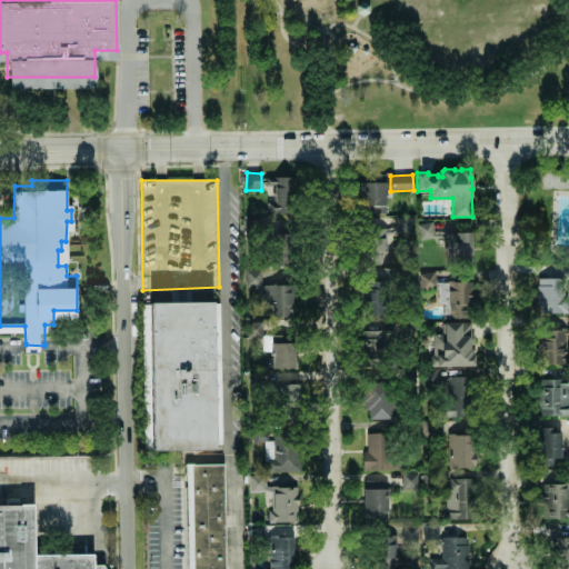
[(363,213),(379,212),(379,208),(386,208),(386,181),(362,182),(363,213)]
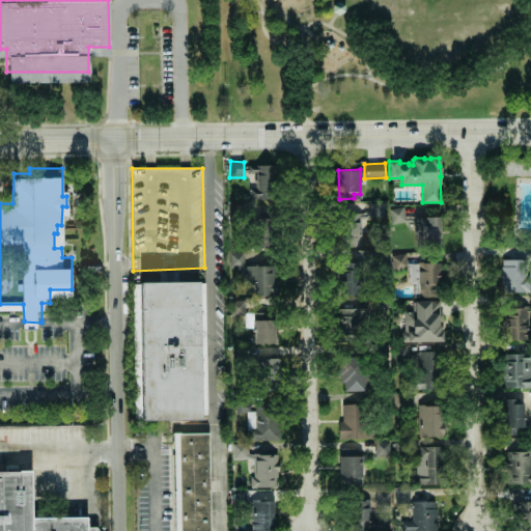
[(384,203),(370,202),(370,218),(384,218),(384,203)]
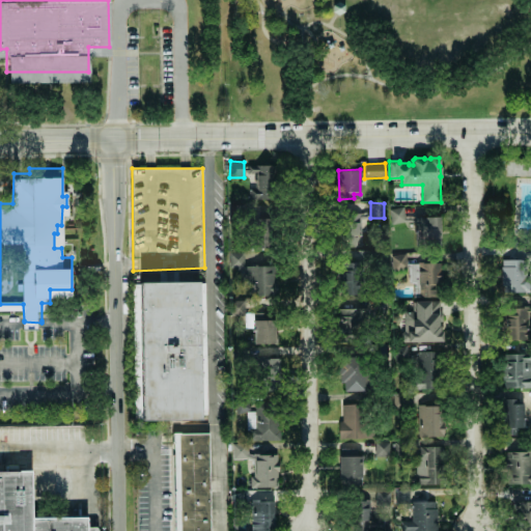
[(389,208),(391,223),(404,222),(403,206),(389,208)]
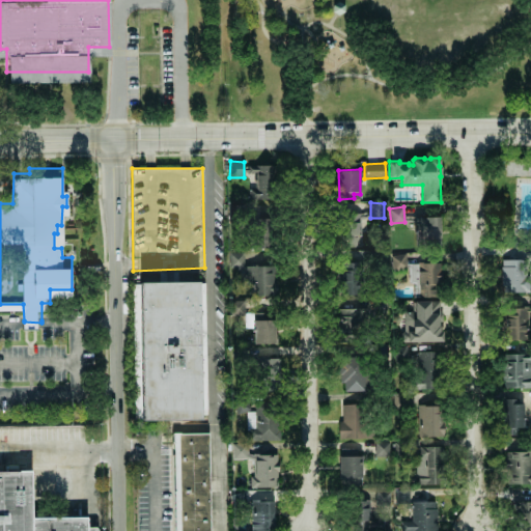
[(346,246),(362,246),(362,231),(368,231),(368,207),(347,207),(346,246)]
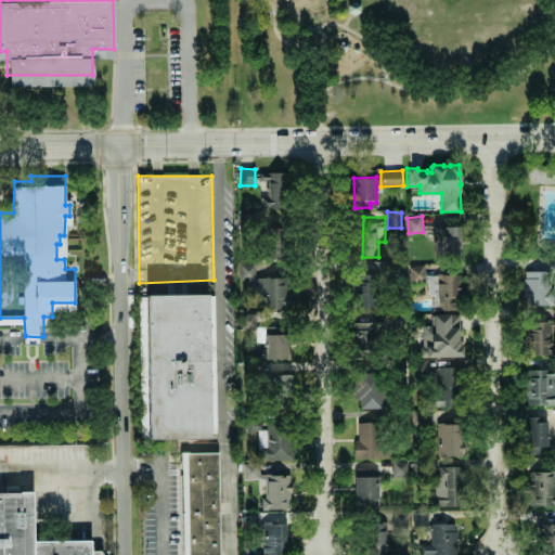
[(260,245),(260,259),(281,259),(280,222),(265,222),(266,245),(260,245)]
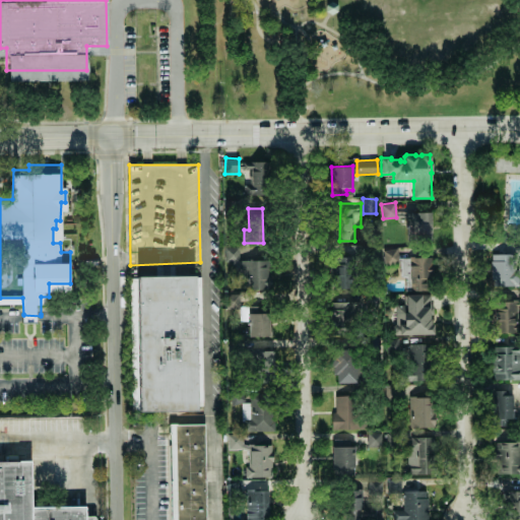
[(433,212),(405,213),(406,237),(433,236),(433,212)]
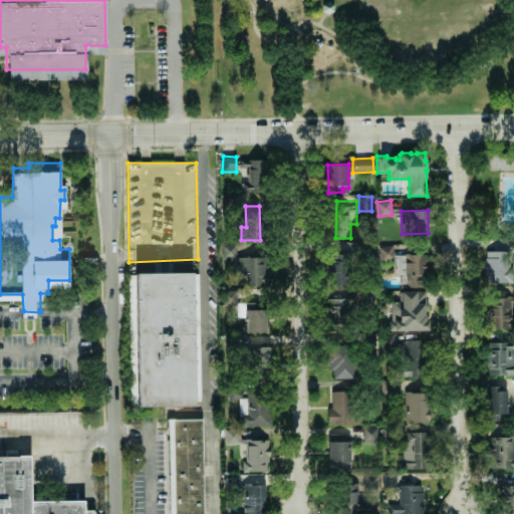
[(328,285),(345,285),(345,262),(351,262),(350,243),(327,243),(328,285)]
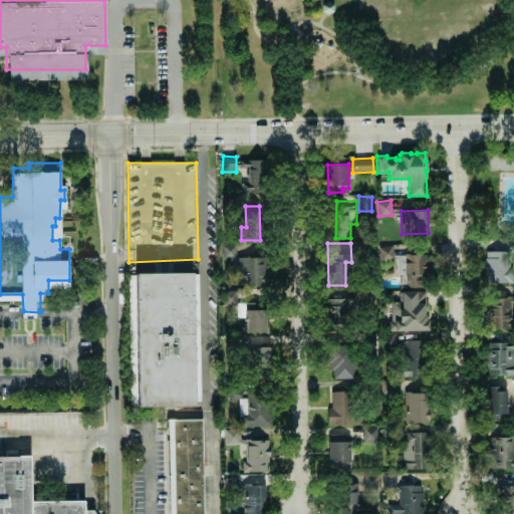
[(267,286),(267,257),(236,258),(236,244),(222,244),(223,258),(233,258),(233,273),(243,273),(243,286),(267,286)]
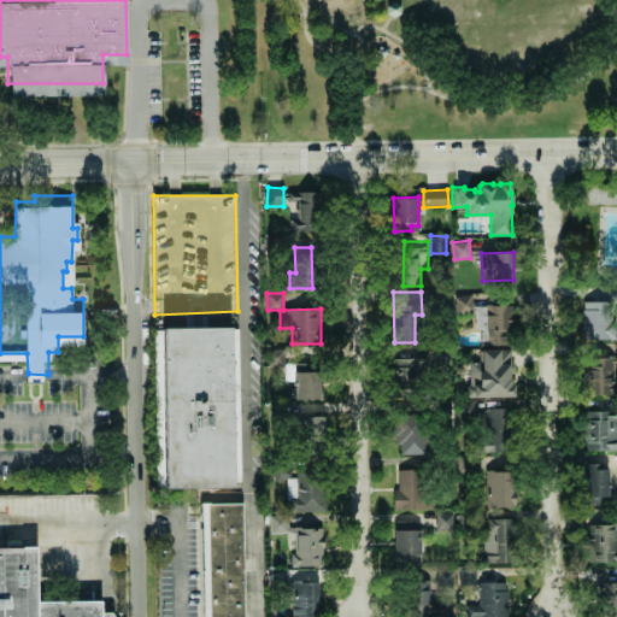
[(612,340),(613,301),(583,301),(582,339),(612,340)]
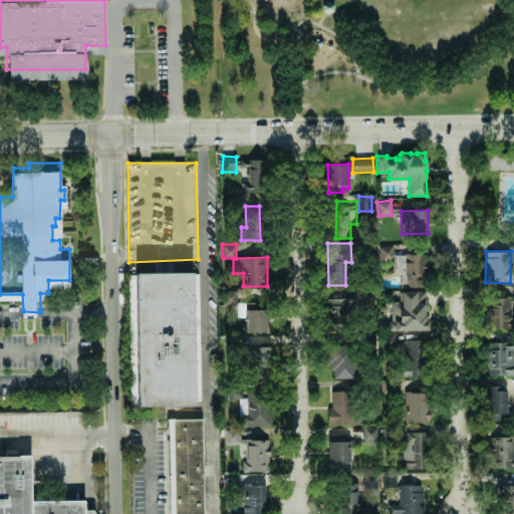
[(428,254),(405,254),(406,287),(421,286),(421,275),(428,274),(428,254)]
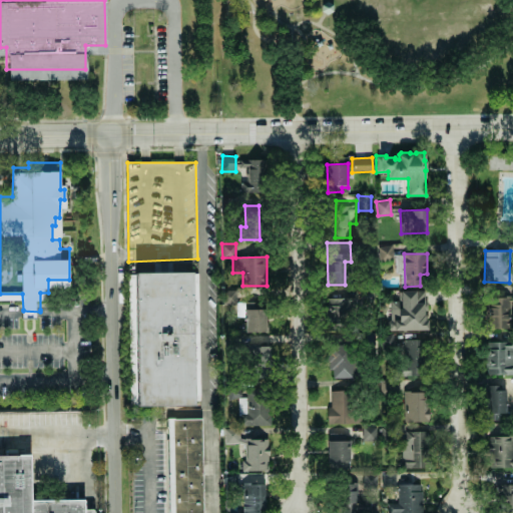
[(137,405),(193,404),(193,399),(198,400),(197,274),(190,273),(136,273),(137,405)]
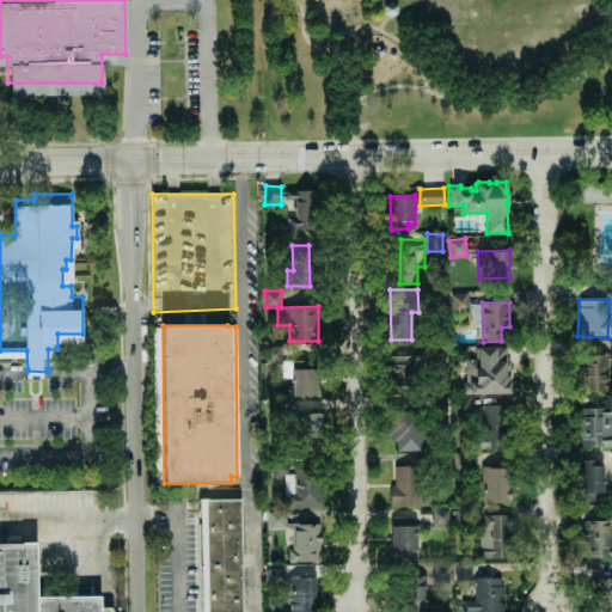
[(507,395),(508,347),(476,346),(476,360),(465,359),(464,393),(507,395)]
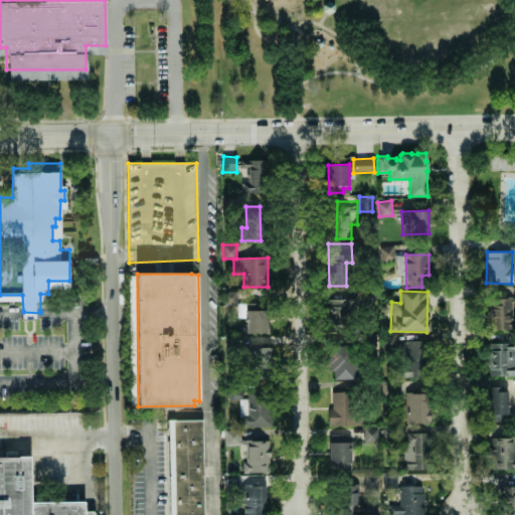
[(491,330),(513,329),(512,298),(490,299),(491,330)]
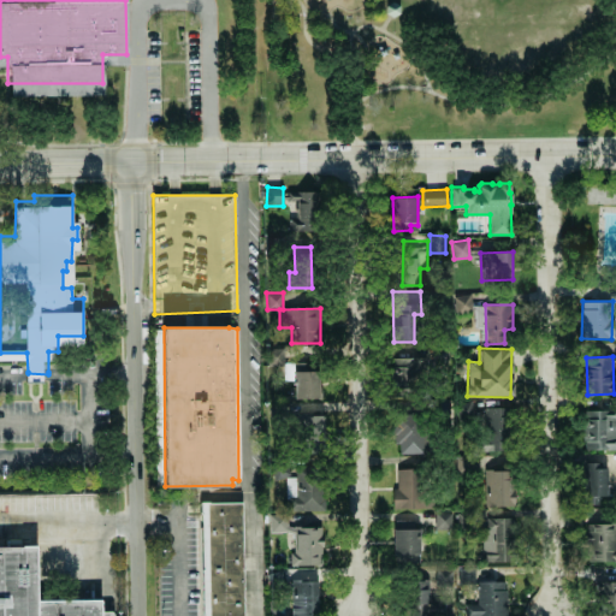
[(420,357),(392,359),(394,391),(421,391),(420,357)]
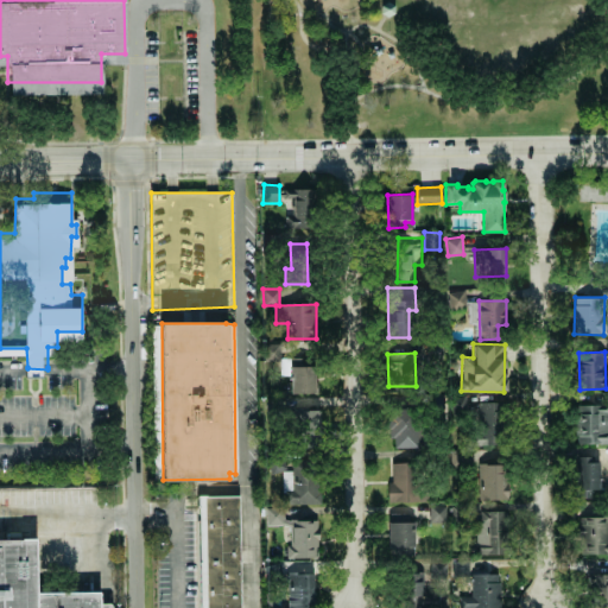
[(290,358),(290,393),(315,393),(315,358),(290,358)]
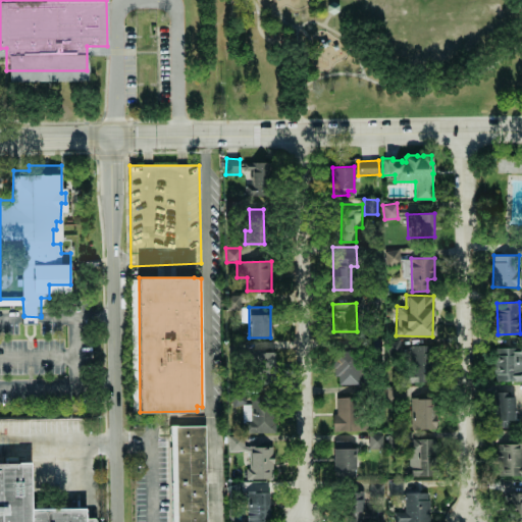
[(433,381),(432,345),(408,346),(409,382),(433,381)]
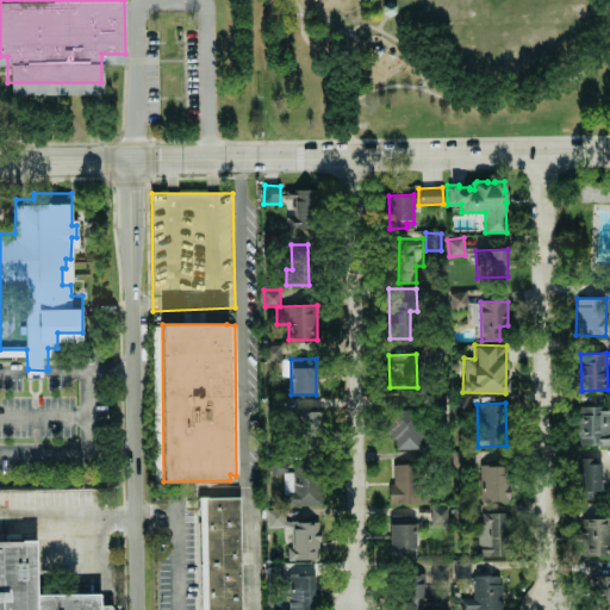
[(417,449),(418,408),(392,406),(391,448),(417,449)]
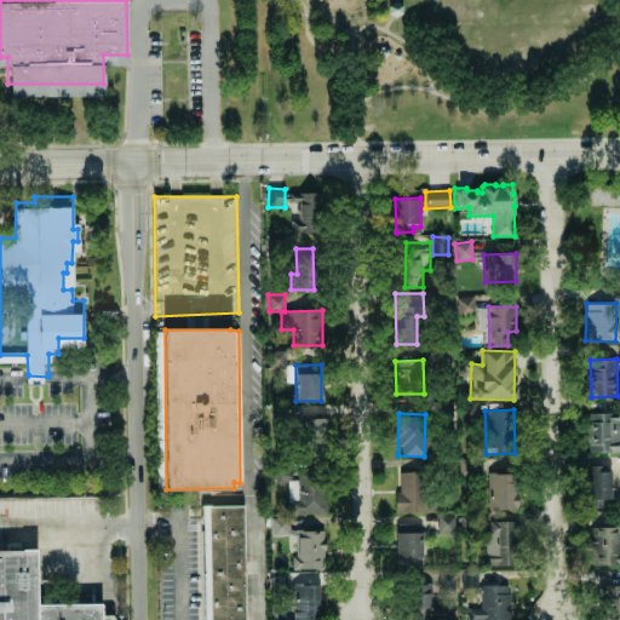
[(619,452),(619,413),(590,413),(589,452),(619,452)]
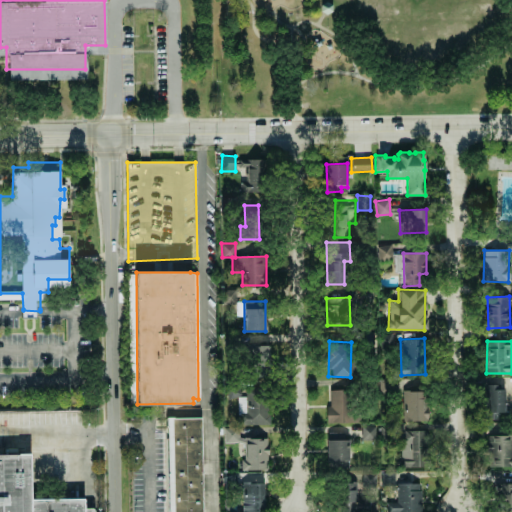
[(240,424),(268,424),(268,387),(246,388),(246,403),(240,403),(240,409),(240,424)]
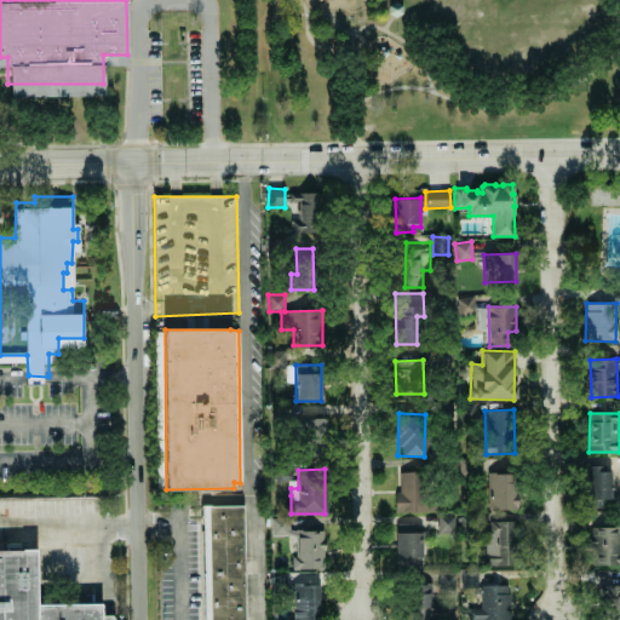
[(397,511),(429,510),(428,471),(396,471),(397,511)]
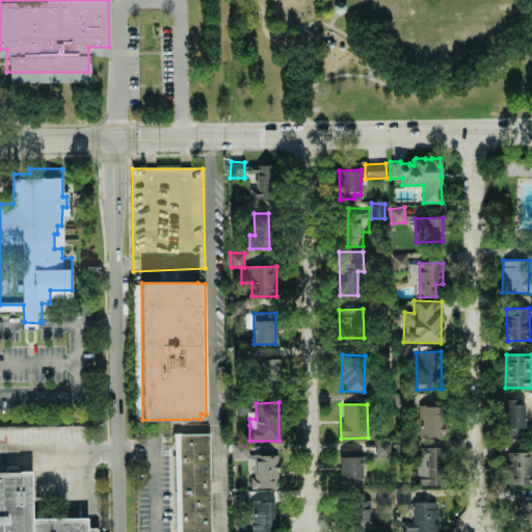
[(525,404),(504,404),(505,429),(525,428),(525,404)]
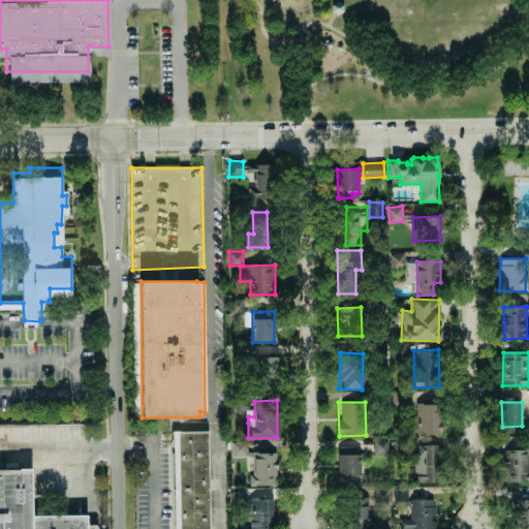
[(439,434),(439,404),(416,404),(416,434),(439,434)]
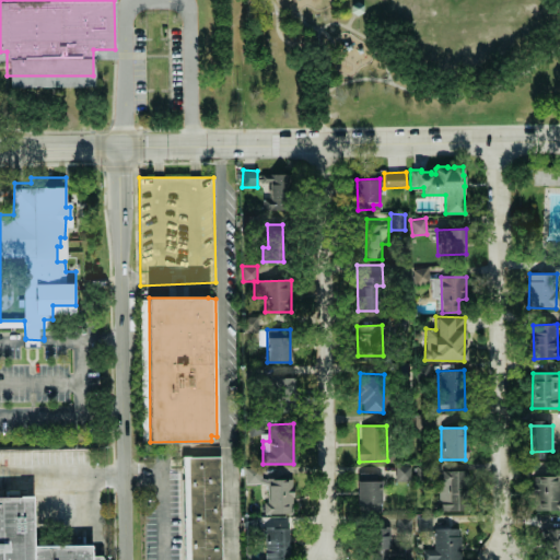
[(190,559),(189,457),(220,457),(221,559),(190,559)]
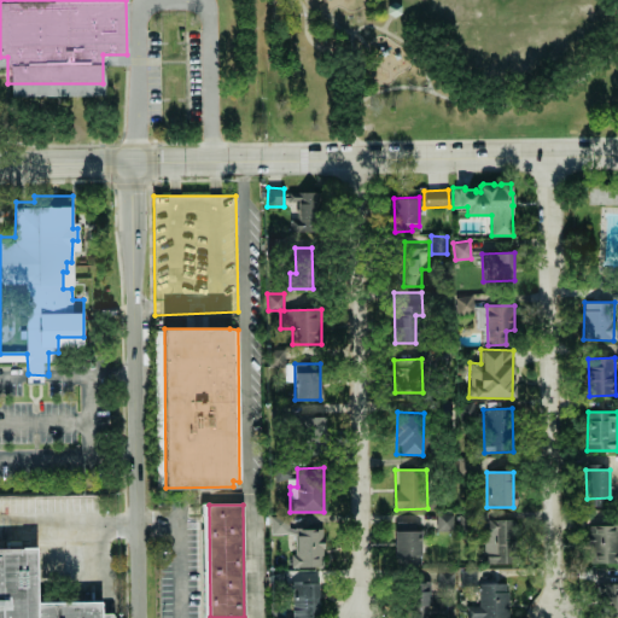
[(453,531),(453,513),(436,513),(436,530),(453,531)]
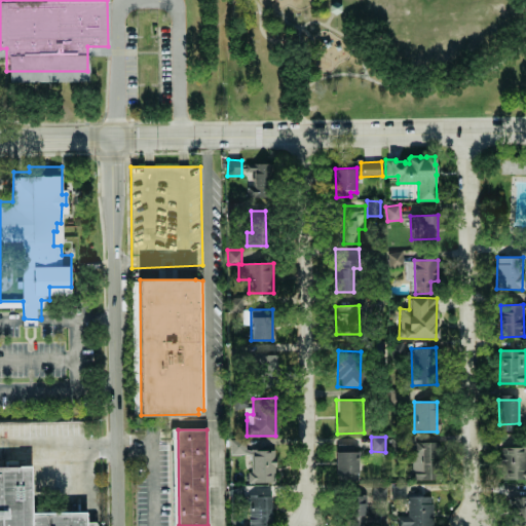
[(275,482),(275,450),(243,450),(243,438),(230,438),(230,454),(250,454),(250,482),(275,482)]
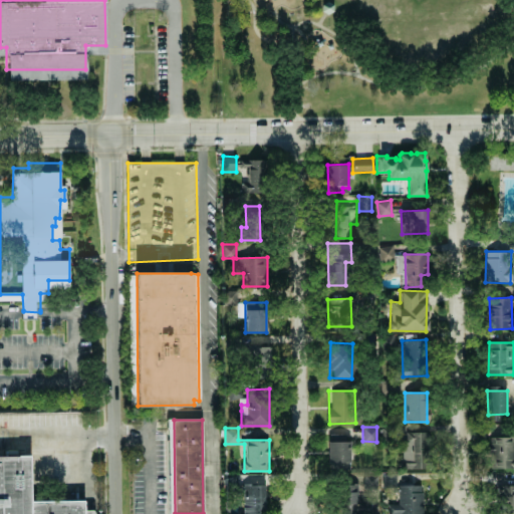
[(403,469),(430,468),(429,432),(402,433),(403,469)]
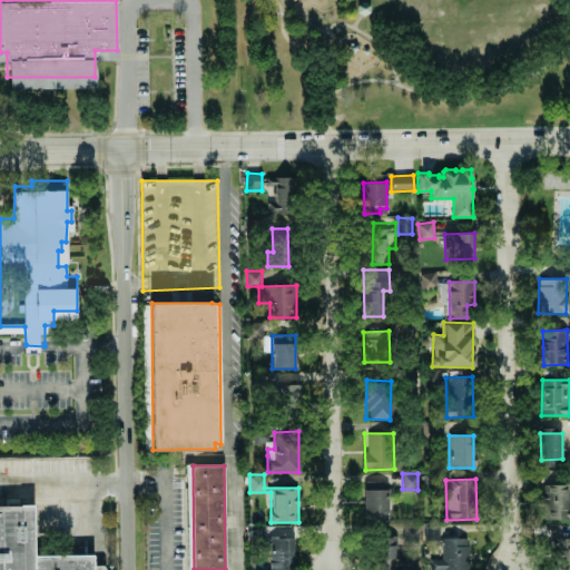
[(543,483),(541,519),(569,519),(569,508),(566,508),(567,484),(543,483)]
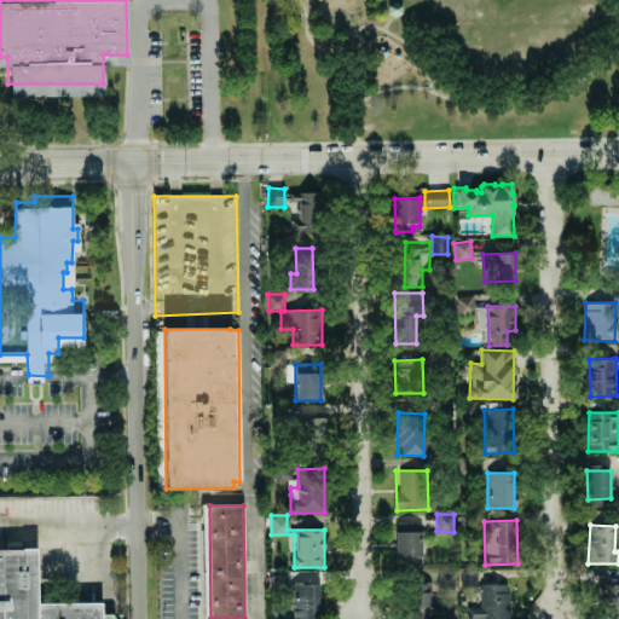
[(421,532),(395,531),(395,556),(421,557),(421,532)]
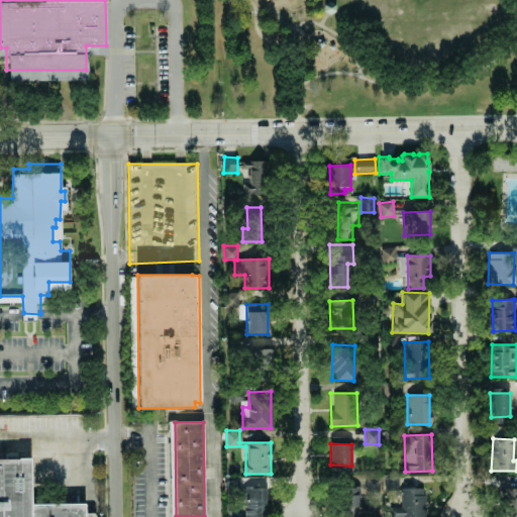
[(0,516),(31,516),(31,459),(0,459),(0,516)]
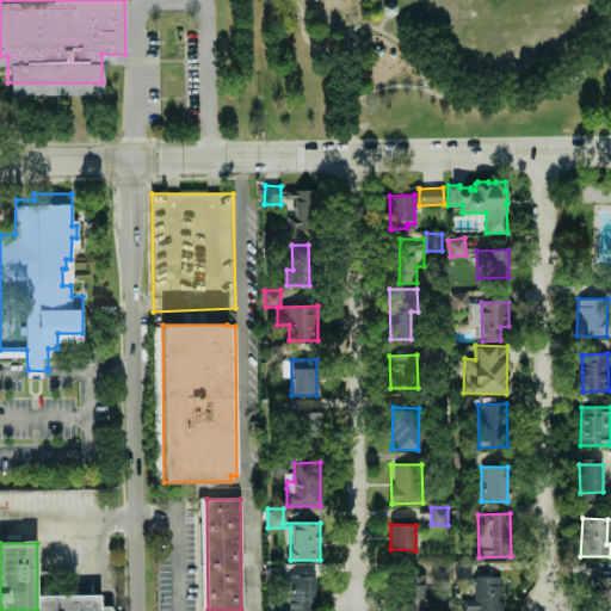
[(610,575),(593,575),(593,599),(610,599),(610,575)]
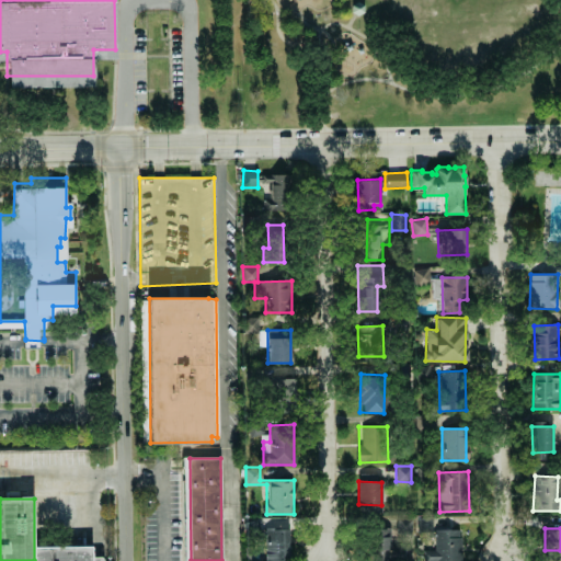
[(288,560),(289,529),(266,529),(265,560),(288,560)]
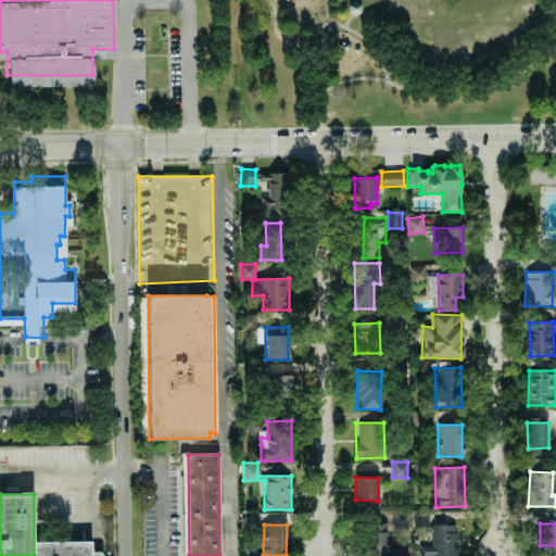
[(37,543),(37,555),(103,555),(101,553),(92,552),(91,543),(37,543)]
